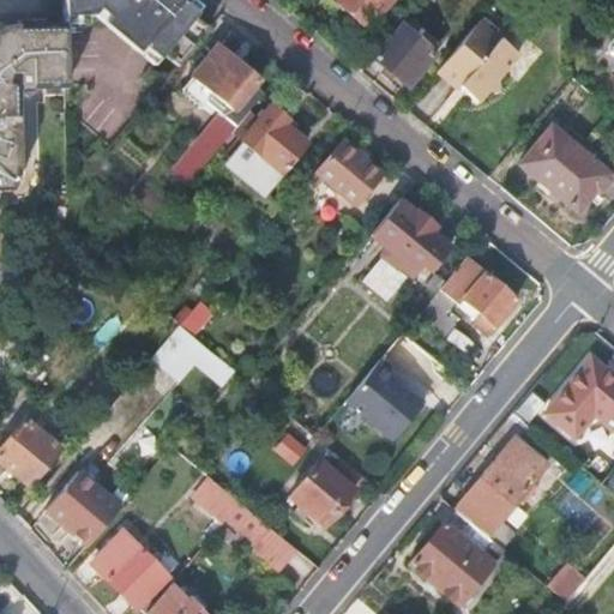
[(64,0),(64,16),(92,16),(97,10),(106,17),(101,22),(128,44),(133,38),(143,47),(157,59),(161,55),(176,67),(206,31),(192,19),(197,14),(180,0),(179,0),(64,0)]
